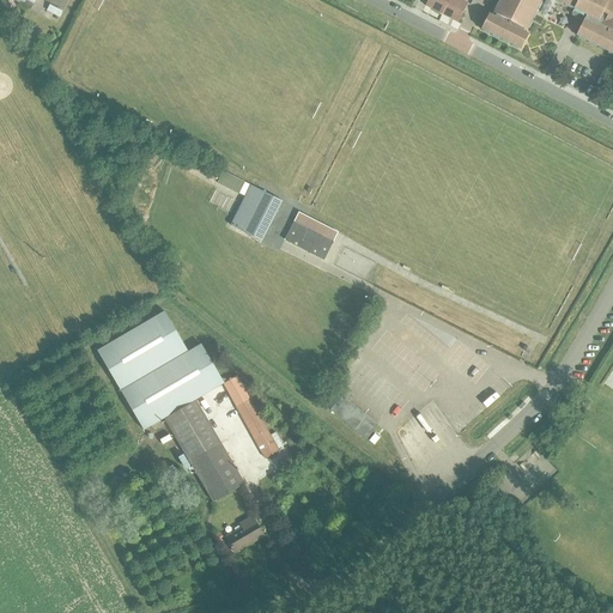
[(428,0),(426,6),(442,14),(449,0),(428,0)]
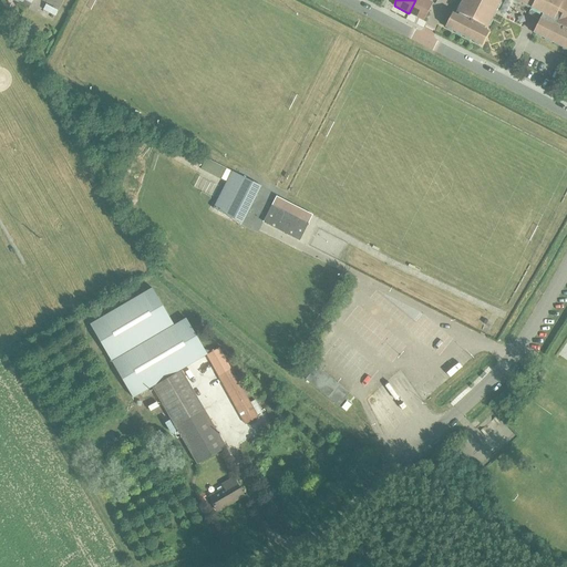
[(415,0),(409,13),(424,21),(433,3),(428,0),(415,0)]
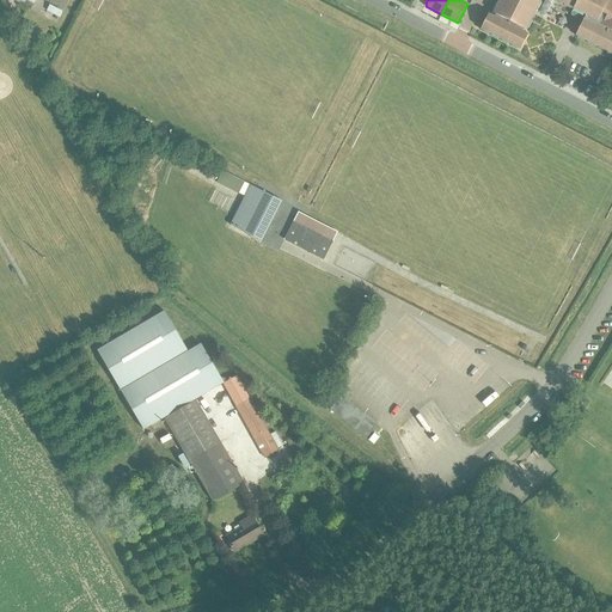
[(611,0),(500,0),(493,18),(488,16),(481,31),(520,51),(528,36),(525,35),(542,0),(551,0),(579,13),(586,17),(576,37),(611,55),(611,0)]
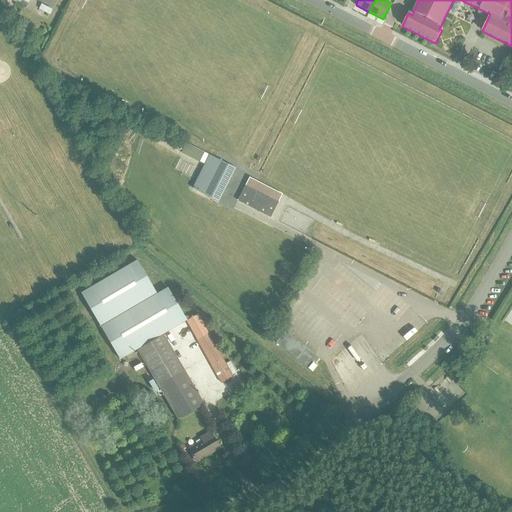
[(52,11),(41,5),(39,9),(50,15),(52,11)]
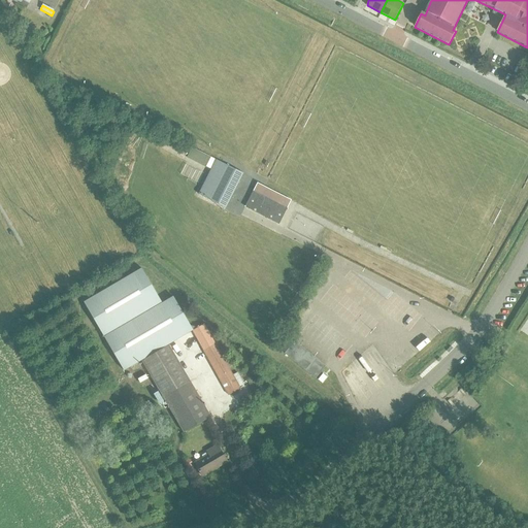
[(188,158),(206,167),(211,158),(192,147),(188,158)]
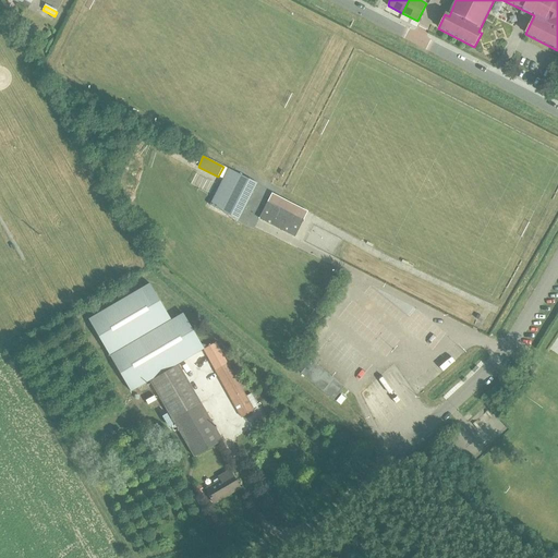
[(256,183),(229,169),(210,205),(239,219),(256,183)]
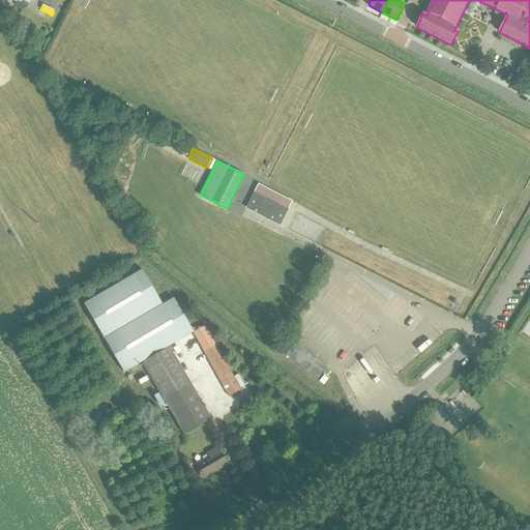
[(287,208),(255,192),(246,208),(278,225),(287,208)]
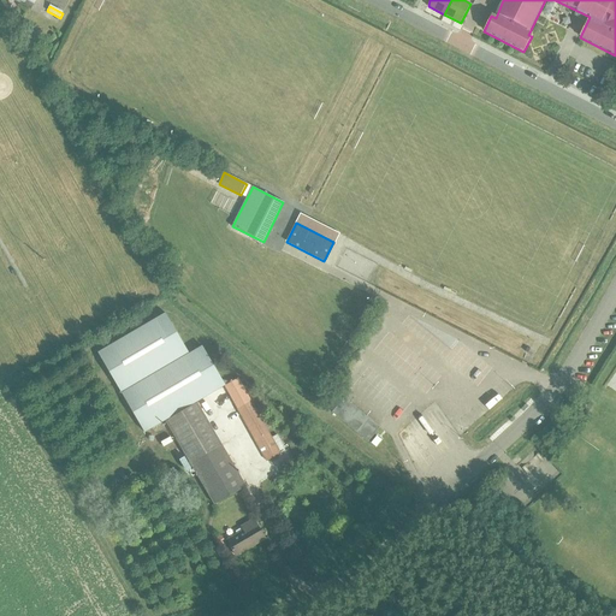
[(166,313),(98,353),(144,433),(165,421),(165,420),(196,402),(224,385),(225,385),(223,380),(202,347),(189,354),(166,313)]
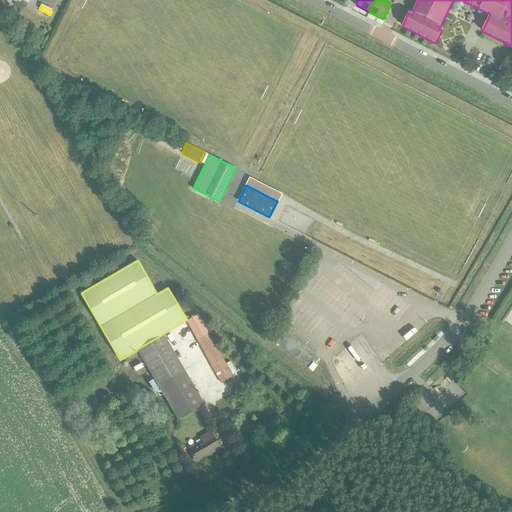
[(192,318),(185,316),(187,320),(186,320),(197,339),(208,333),(198,314),(192,318)]
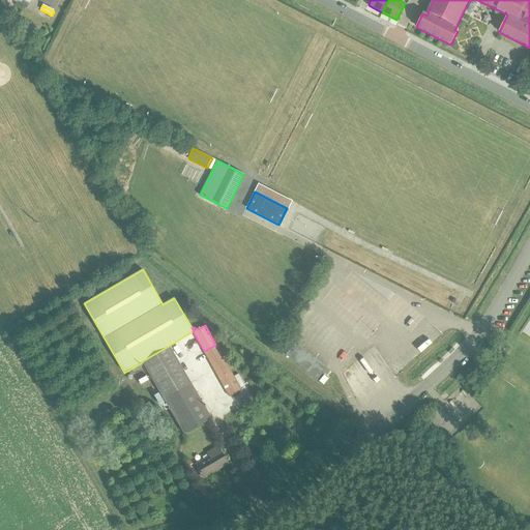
[(286,355),(316,380),(326,367),(296,343),(286,355)]
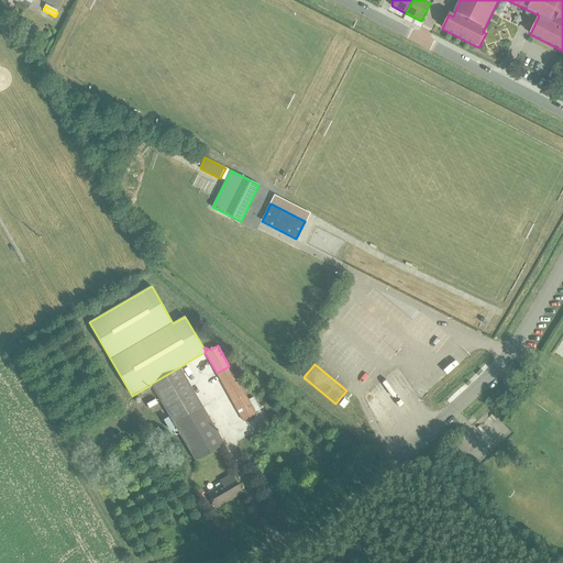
[(229,366),(217,373),(244,421),(256,415),(254,410),(260,407),(253,396),(250,398),(247,399),(229,366)]
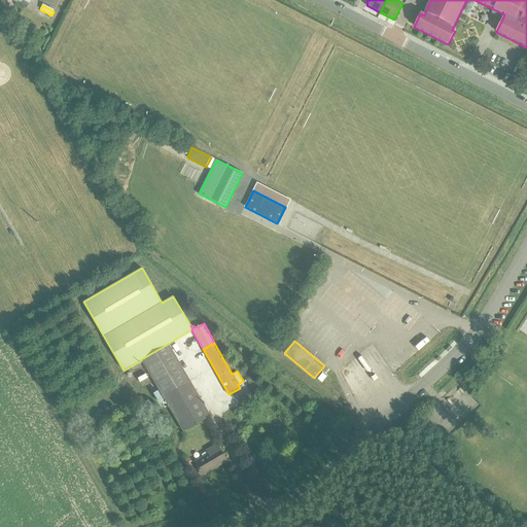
[(163,395),(183,430),(210,415),(189,380),(168,344),(141,359),(141,360),(163,395)]
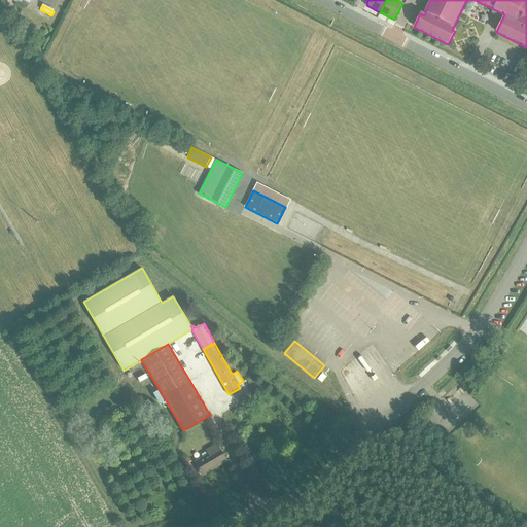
[(356,377),(360,375),(355,365),(350,367),(356,377)]
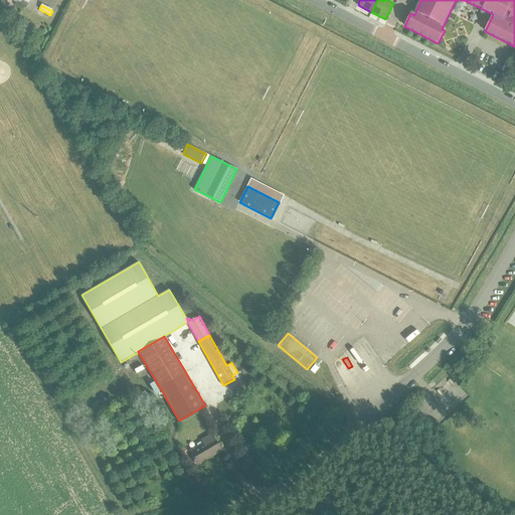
[(453,378),(441,385),(445,392),(457,384),(453,378)]
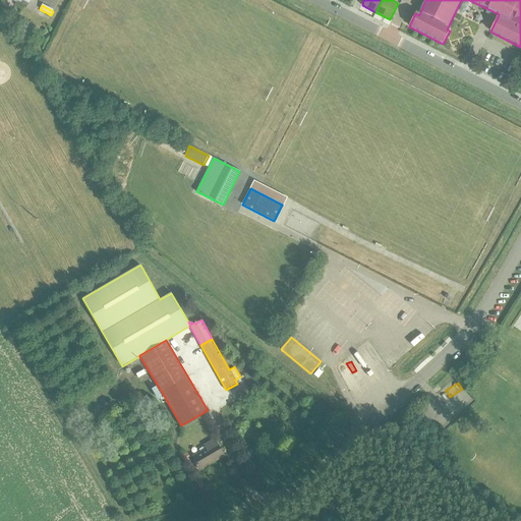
[(192,457),(199,469),(224,455),(215,440),(204,446),(206,449),(192,457)]
